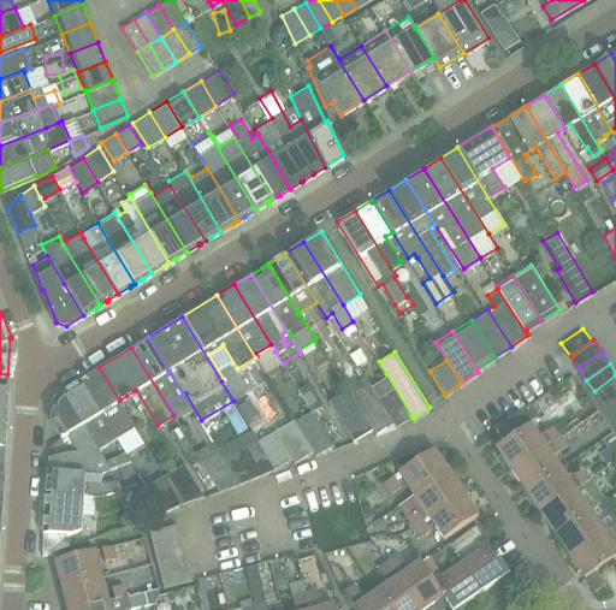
[(82,378),(81,378),(116,436),(136,424),(120,400),(119,401),(99,367),(82,378)]
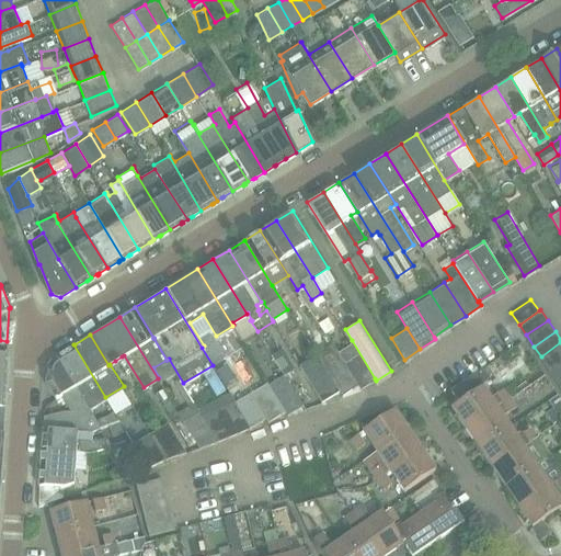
[(375,378),(352,340),(338,351),(358,382),(361,386),(375,378)]
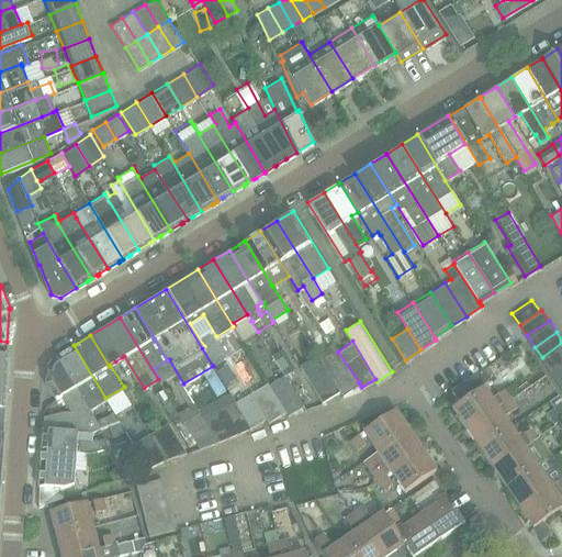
[(359,382),(338,352),(332,343),(316,353),(316,354),(336,386),(339,390),(343,394),(359,382)]
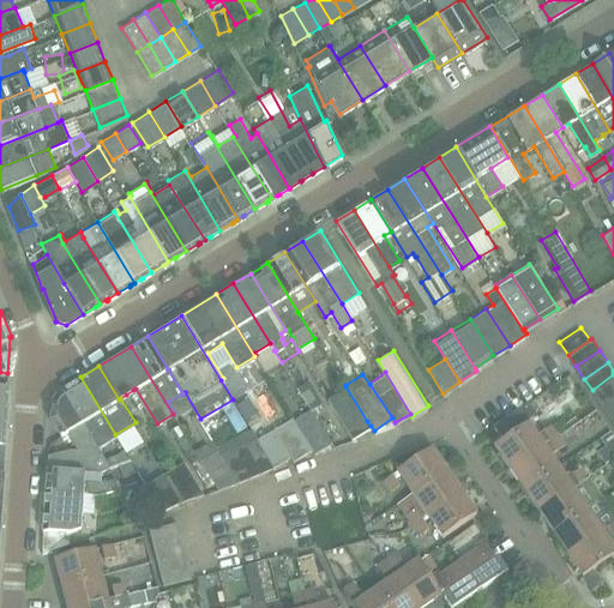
[(613,374),(593,390),(600,402),(613,391),(613,374)]
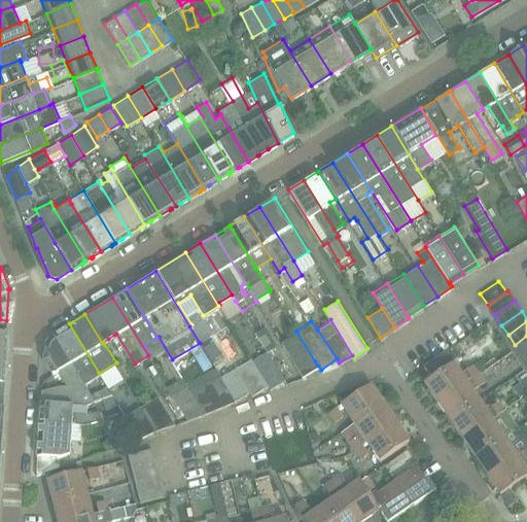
[(99,373),(69,323),(57,332),(74,359),(75,358),(89,380),(99,373)]
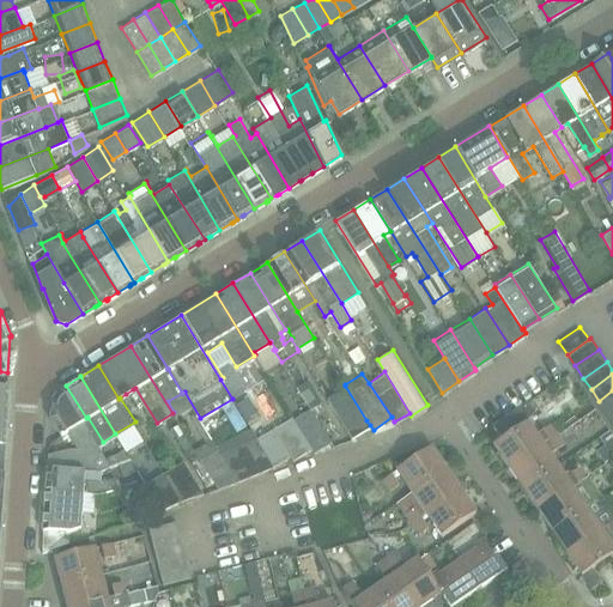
[(296,384),(305,399),(310,407),(311,407),(322,400),(309,376),(296,384)]
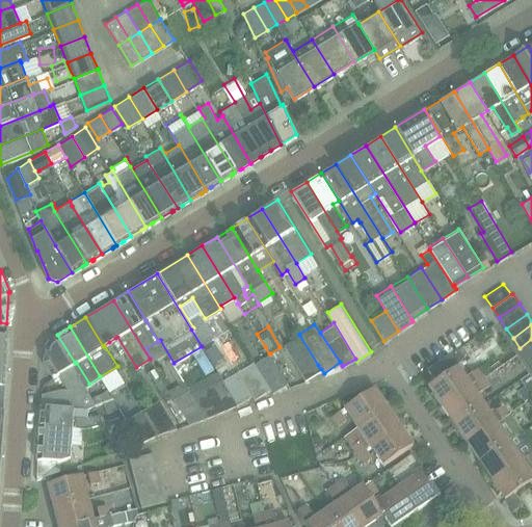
[(75,363),(57,335),(49,340),(49,339),(45,346),(44,361),(53,375),(59,373),(68,388),(59,388),(42,392),(41,404),(74,405),(74,407),(84,407),(87,407),(94,404),(89,397),(91,396),(85,386),(89,384),(76,362),(75,363)]
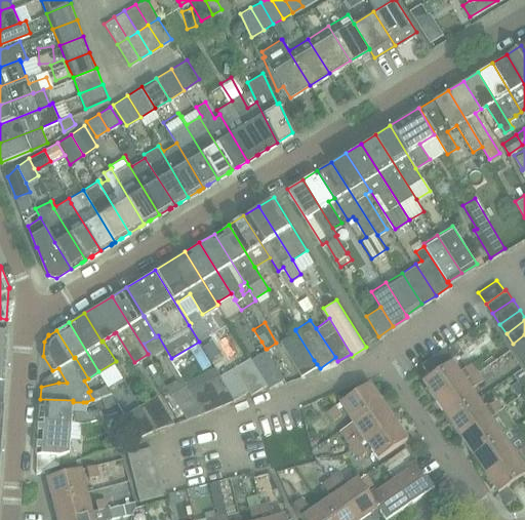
[(295,330),(280,341),(301,373),(317,364),(314,360),(295,330)]
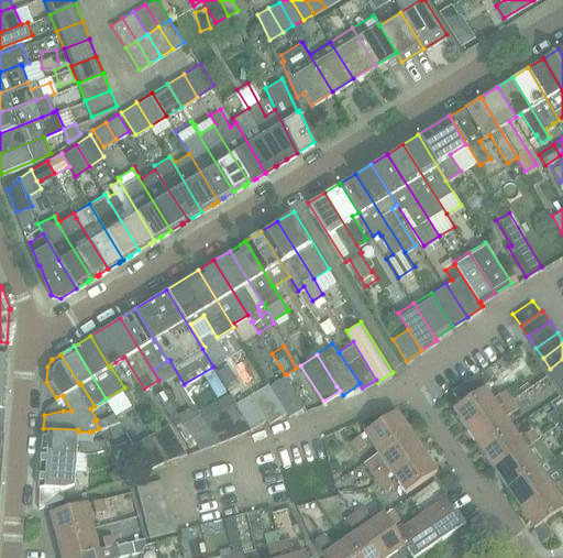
[(562,359),(550,369),(558,380),(562,375),(562,359)]
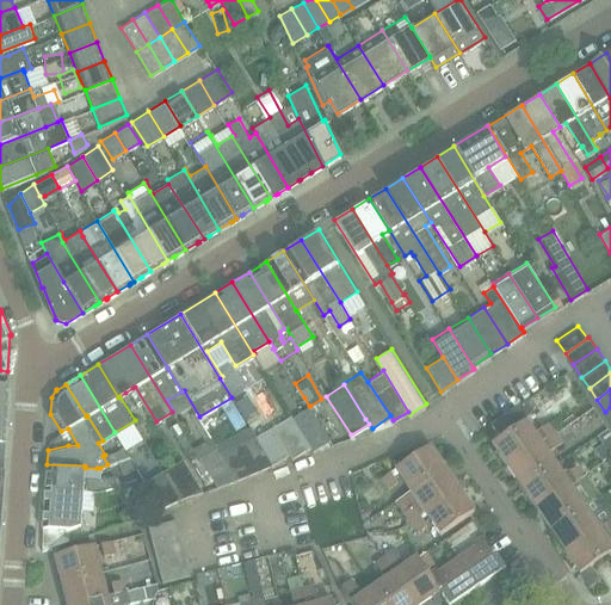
[(492,440),(505,461),(539,438),(525,418),(534,412),(525,397),(491,421),(500,434),(492,440)]
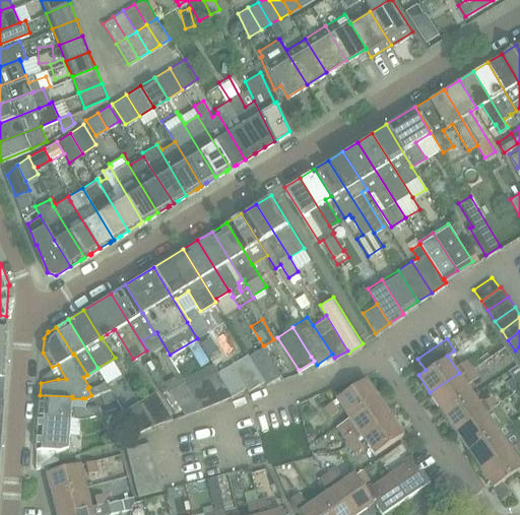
[(263,345),(249,353),(248,352),(247,352),(263,380),(264,379),(266,382),(280,374),(264,345),(263,345)]
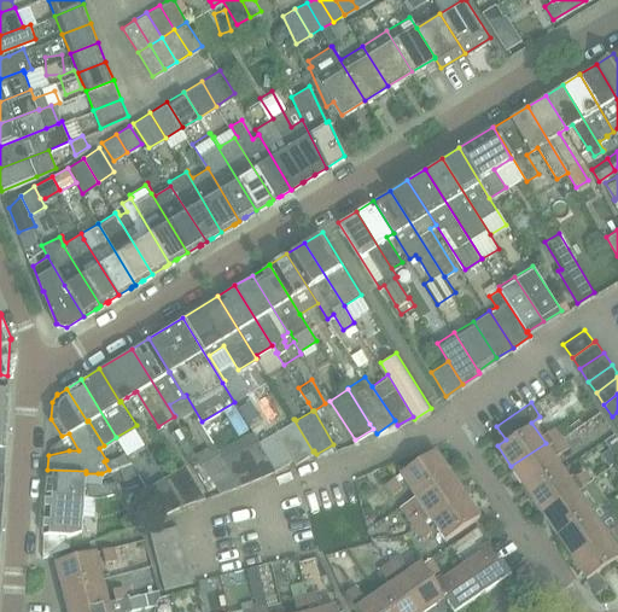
[(293,419),(258,439),(275,468),(292,459),(295,462),(313,452),(293,419)]
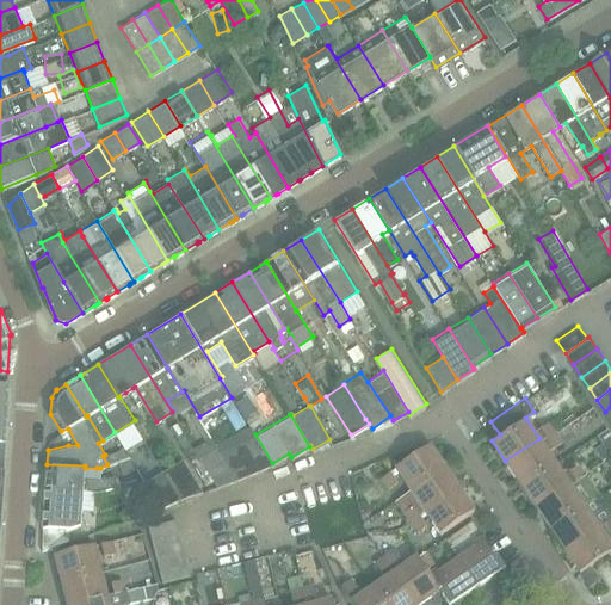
[(555,430),(549,419),(539,426),(545,436),(555,430)]
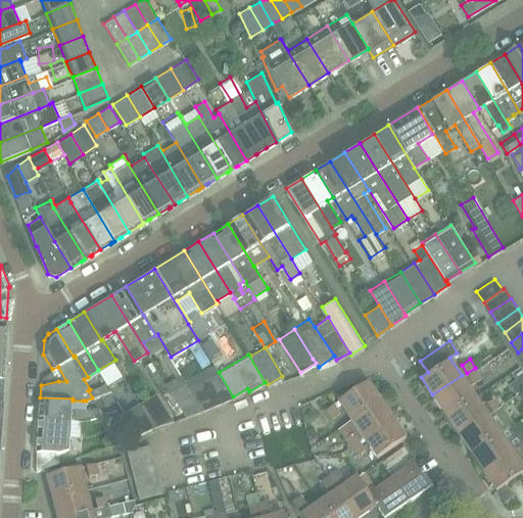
[(481,376),(475,368),(467,373),(473,381),(481,376)]
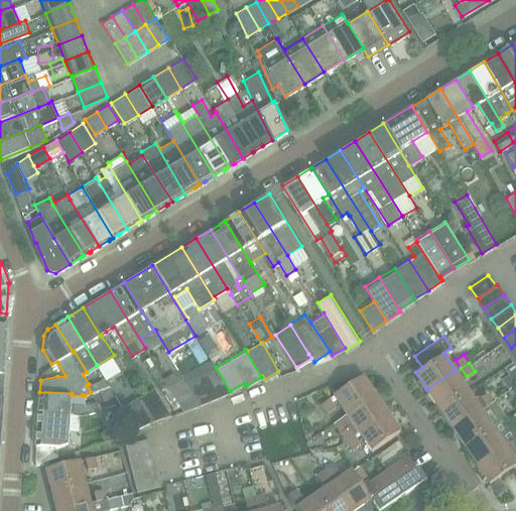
[(206,372),(220,395),(230,391),(216,367),(206,372)]
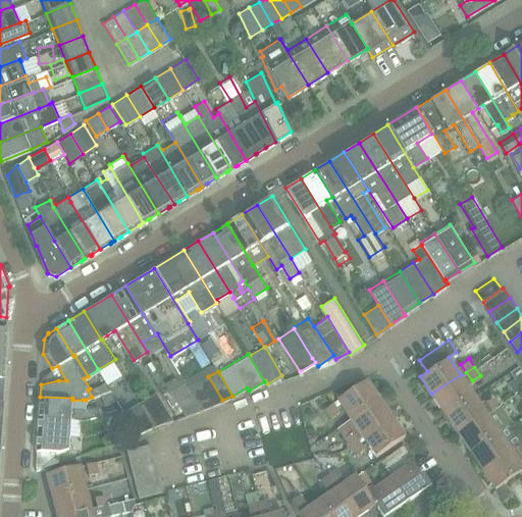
[(431,394),(444,412),(473,392),(461,374),(431,394)]
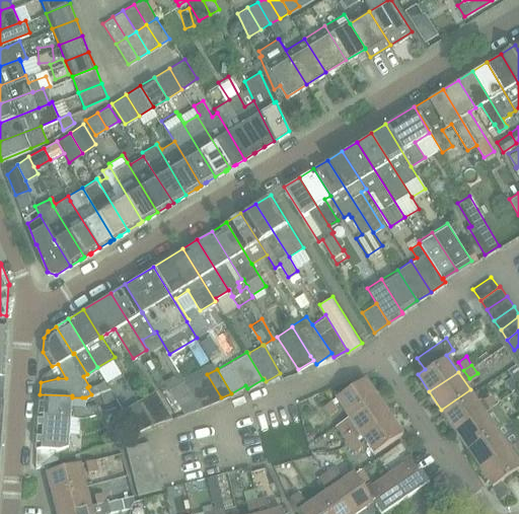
[(207,374),(197,378),(211,402),(221,397),(207,374)]
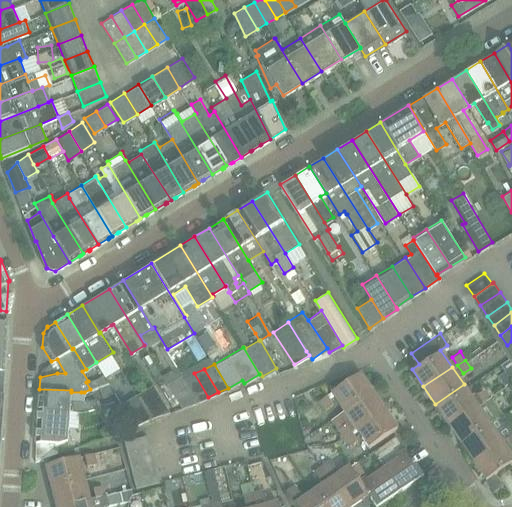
[(331,390),(344,409),(372,389),(360,371),(331,390)]
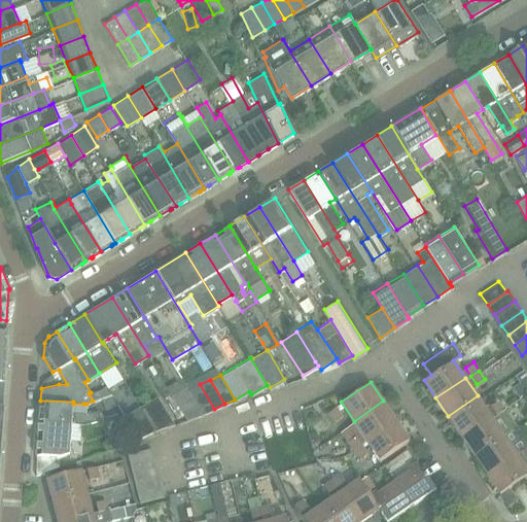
[(112,392),(107,384),(91,392),(89,393),(93,401),(112,392)]
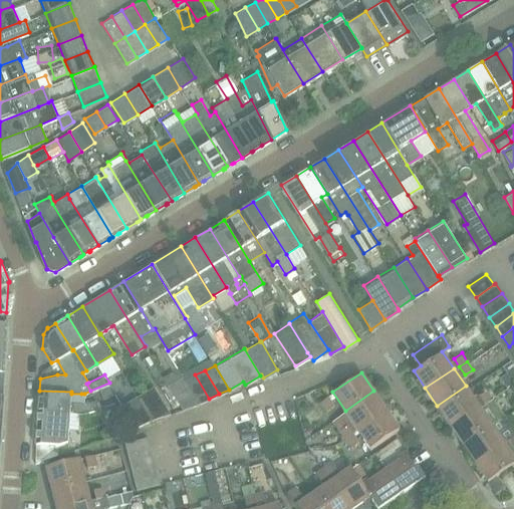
[(209,399),(195,374),(185,379),(199,403),(209,399)]
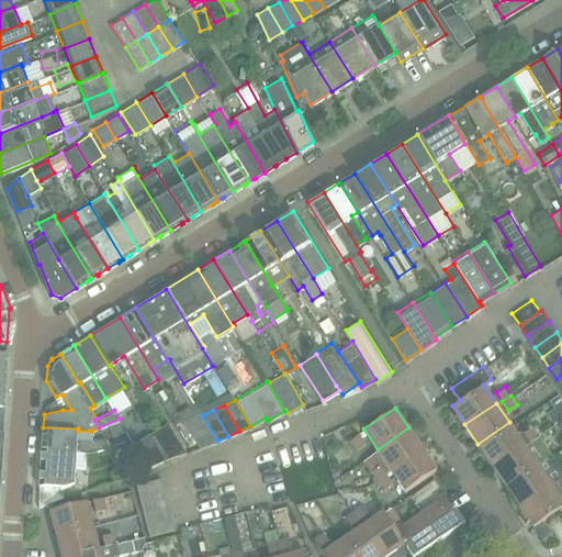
[(202,415),(200,412),(183,420),(200,447),(217,441),(202,415)]
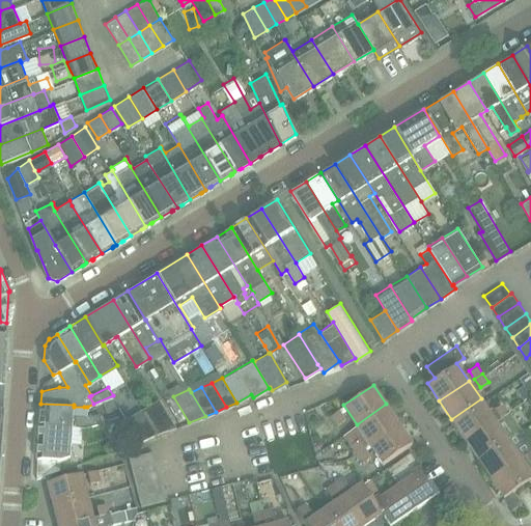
[(176,426),(166,408),(159,397),(141,408),(157,433),(176,426)]
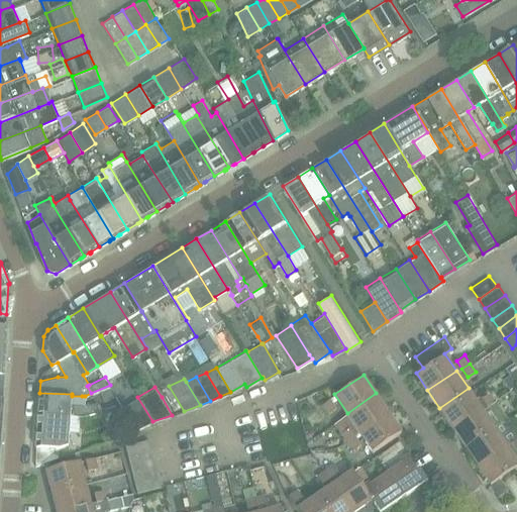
[(439,408),(451,425),(481,406),(469,388),(439,408)]
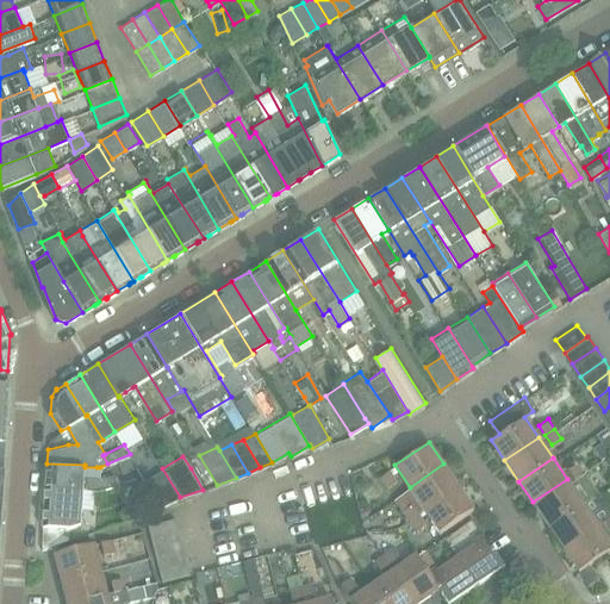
[(584,471),(577,461),(567,467),(574,478),(584,471)]
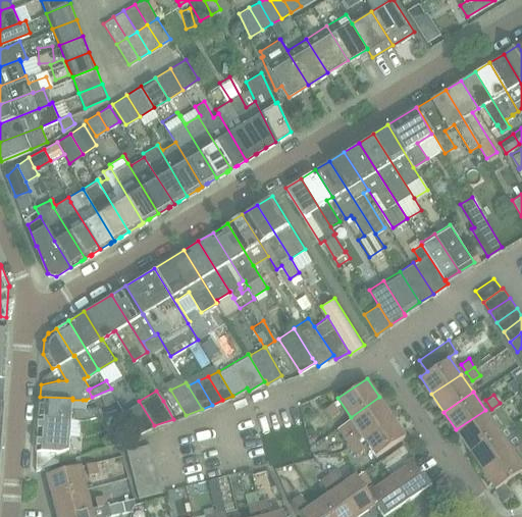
[(40,397),(39,414),(70,417),(84,418),(100,414),(98,405),(86,406),(86,400),(83,400),(72,400),(72,398),(40,397)]
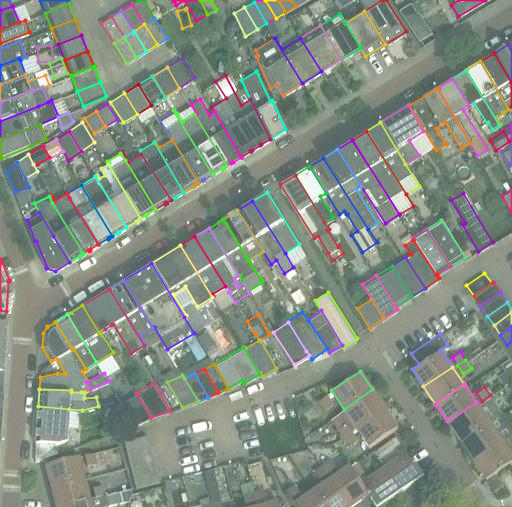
[(344,409),(357,428),(385,408),(372,389),(344,409)]
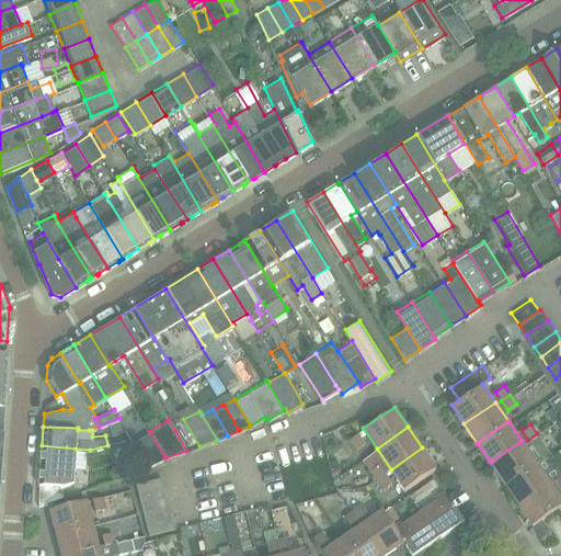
[(365,441),(358,431),(350,438),(356,447),(365,441)]
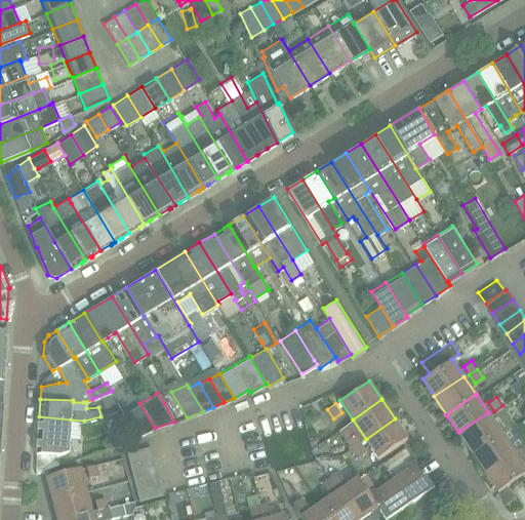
[(508,414),(502,405),(494,411),(499,420),(508,414)]
